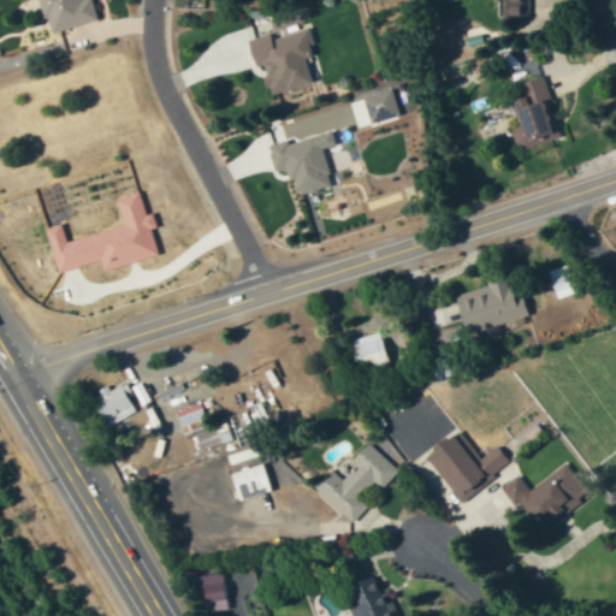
[(96,19),(90,0),(39,0),(48,33),(96,19)]
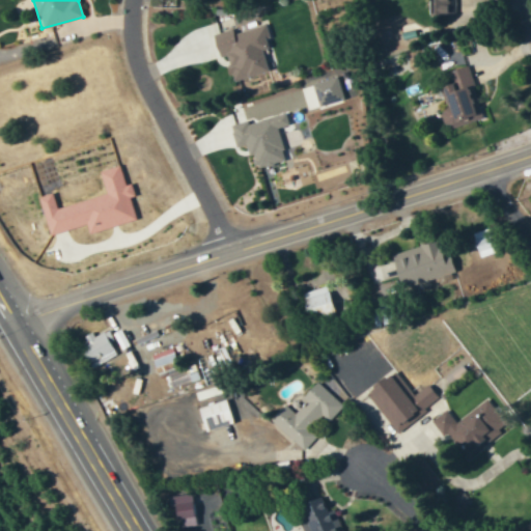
[(455,15),(454,0),(427,0),(427,15),(455,15)]
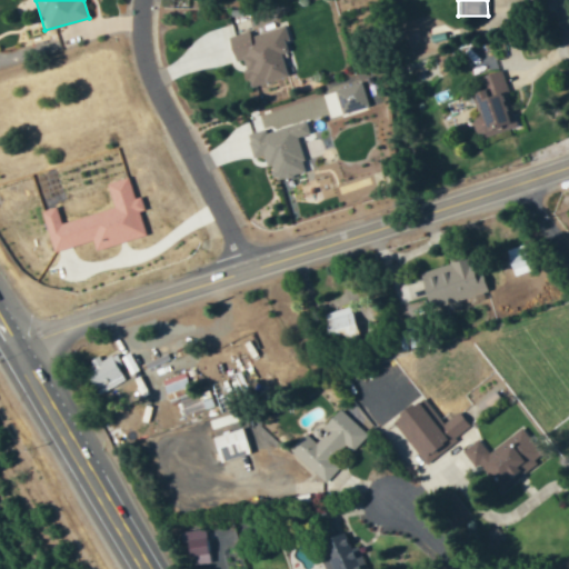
[(249,87),(288,75),(281,53),(289,51),(281,26),(250,35),(249,30),(227,37),(233,60),(240,58),(249,87)]
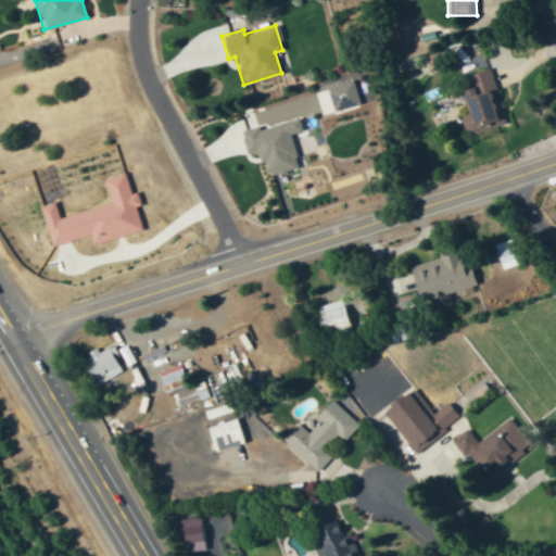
[(488,66),(458,75),(475,126),(503,117),(488,66)]
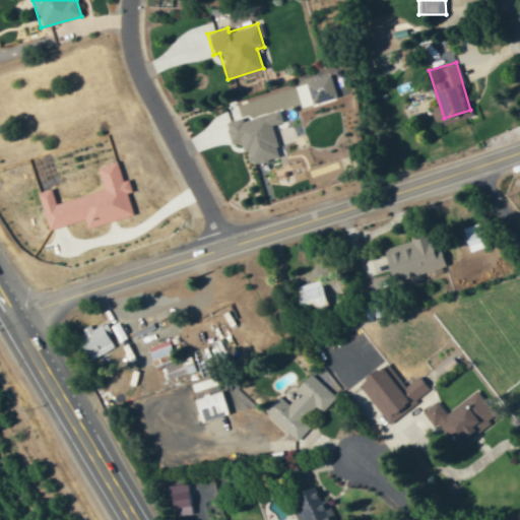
[(299,102),(302,108),(336,96),(329,74),(304,82),(309,99),(299,102)]
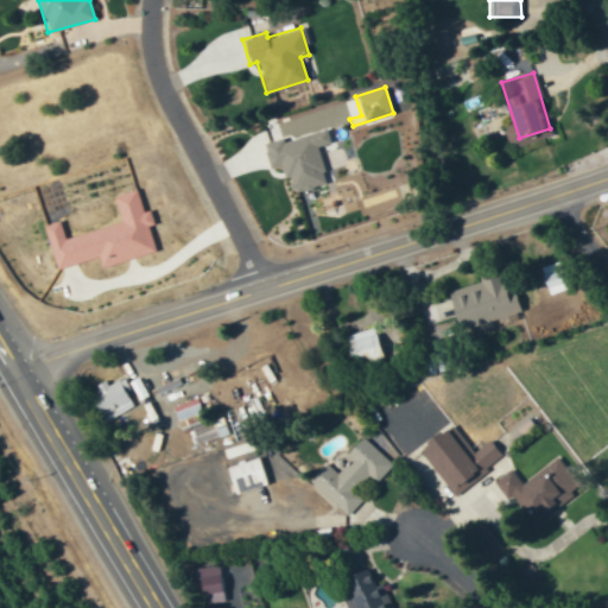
[(317,146),(330,143),(327,128),(264,144),(268,168),(283,164),(290,192),(325,183),(317,146)]
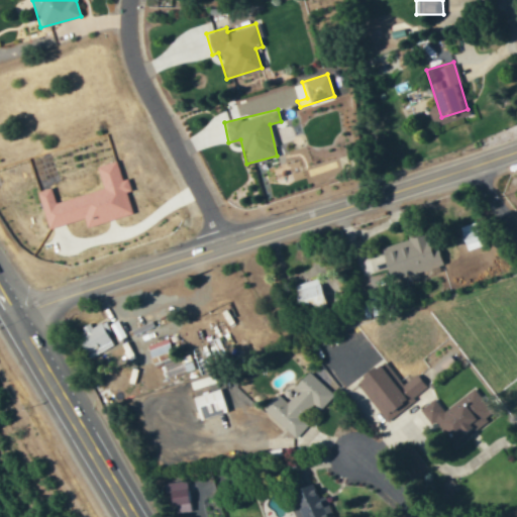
[(46,228),(84,218),(86,226),(131,214),(125,192),(130,191),(127,179),(120,180),(115,161),(96,166),(102,189),(54,202),(49,188),(36,191),(46,228)]
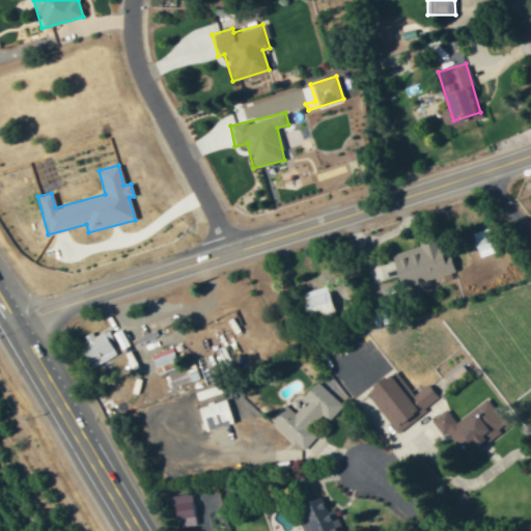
[(472,232),(478,256),(496,252),(490,228),(472,232)]
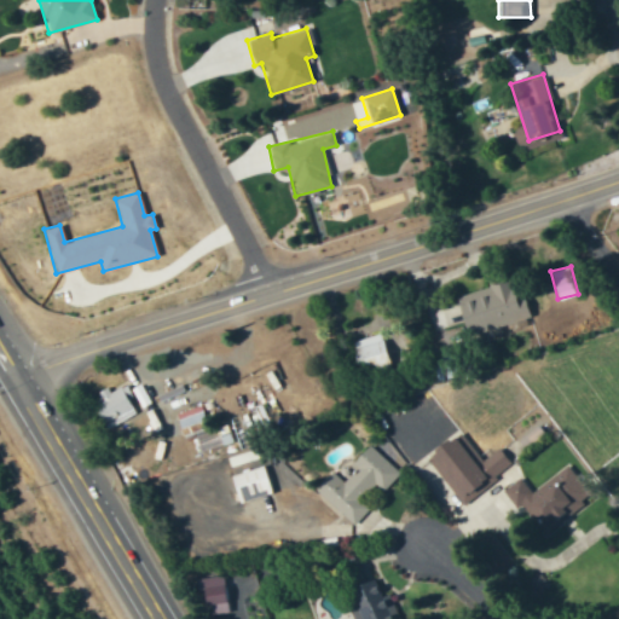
[(476,339),(502,330),(499,323),(521,317),(510,281),(456,296),(462,318),(469,316),(476,339)]
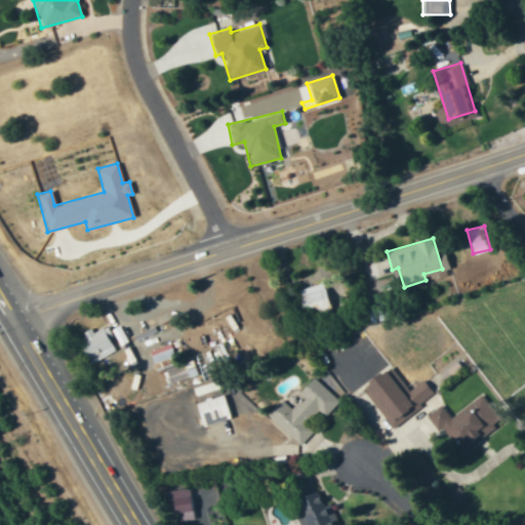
[(299,295),(307,317),(330,310),(323,288),(299,295)]
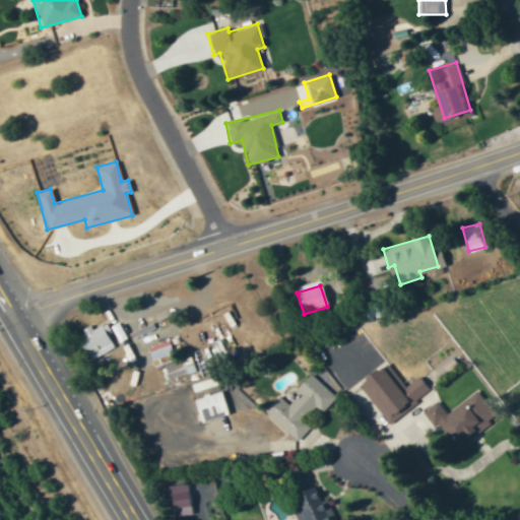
[(76,336),(87,356),(111,342),(100,323),(76,336)]
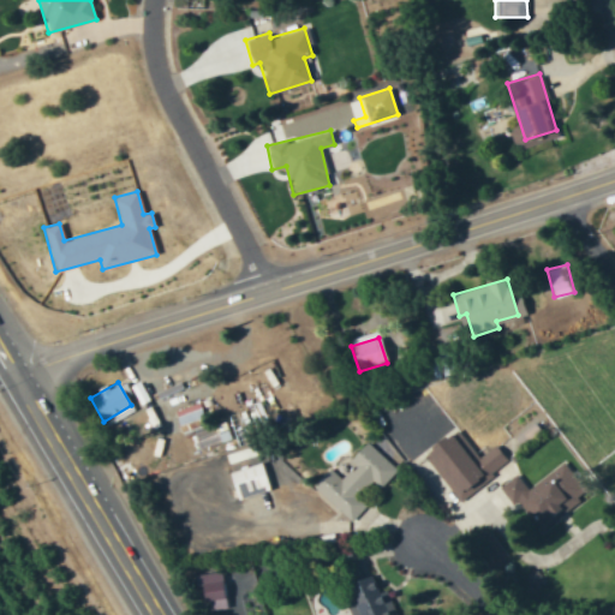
[(175,410),(181,434),(206,428),(199,404),(175,410)]
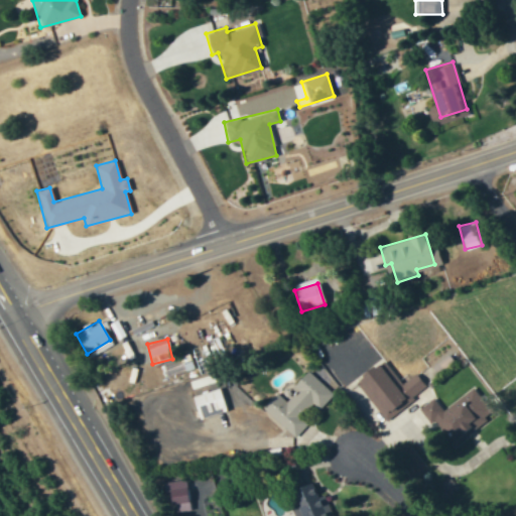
[(354,379),(381,416),(423,387),(416,376),(409,381),(412,386),(407,389),(400,380),(393,384),(378,362),(354,379)]
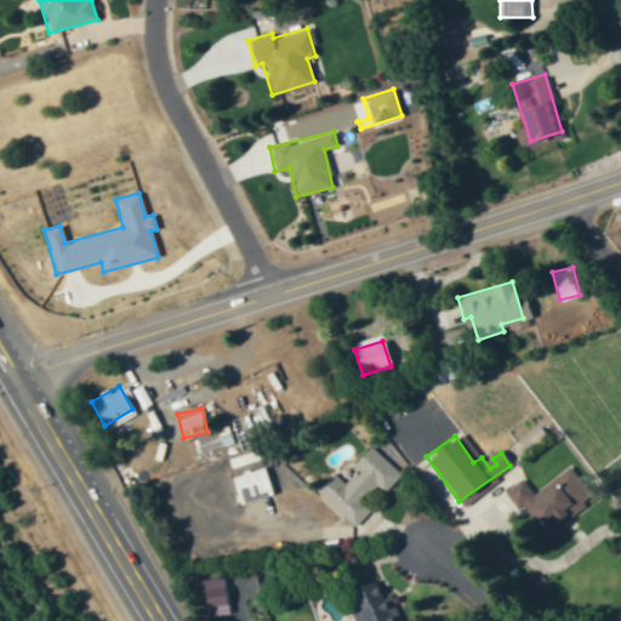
[(331,472),(314,491),(354,527),(370,510),(362,501),(376,485),(383,493),(400,473),(371,448),(342,480),(331,472)]
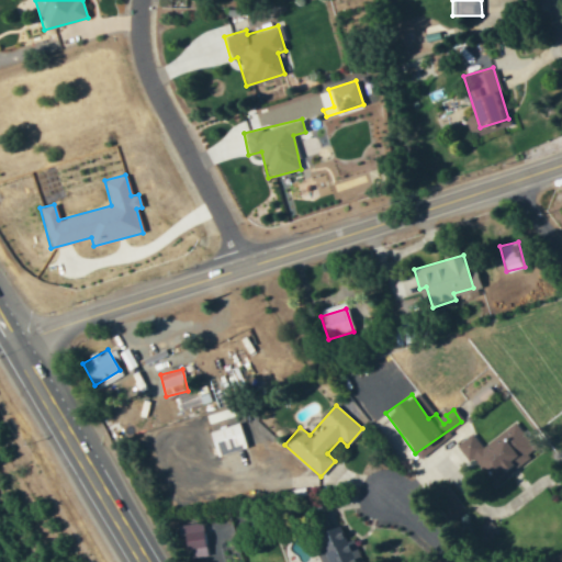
[(209,431),(216,456),(251,445),(245,420),(209,431)]
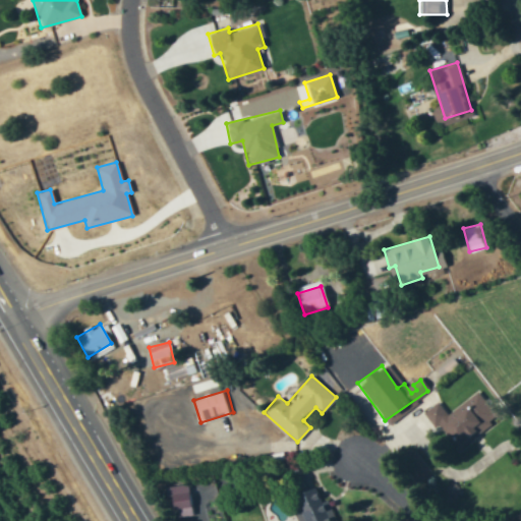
[(447,413),(439,402),(426,410),(454,451),(496,421),(475,393),(447,413)]
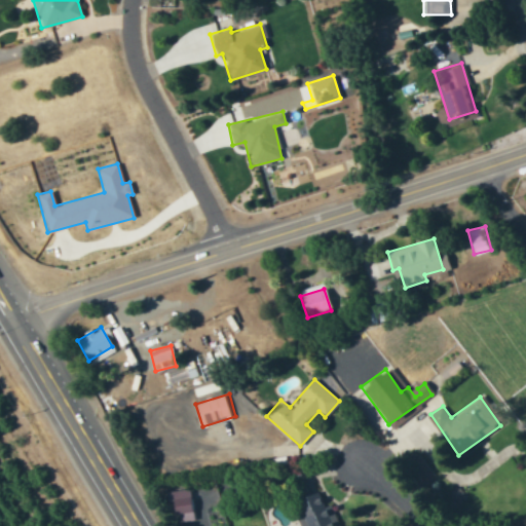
[(172,522),(193,520),(193,525),(202,525),(199,488),(168,491),(172,522)]
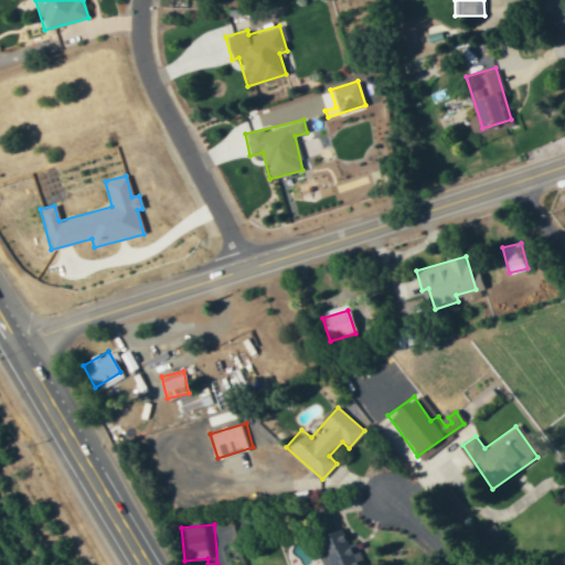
[(352,560),(343,529),(316,536),(323,564),(356,564),(355,560),(352,560)]
